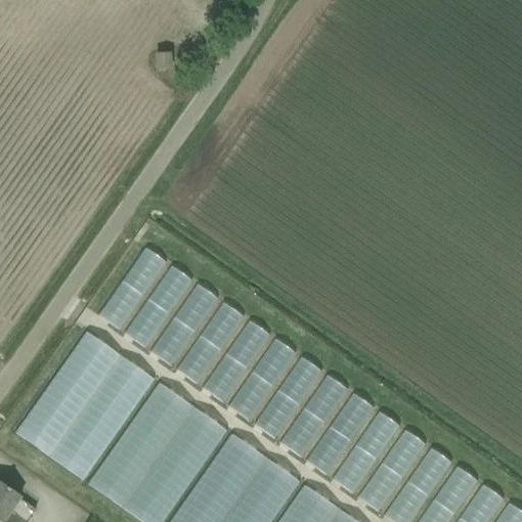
[(159,70),(171,69),(171,53),(158,54),(159,70)]
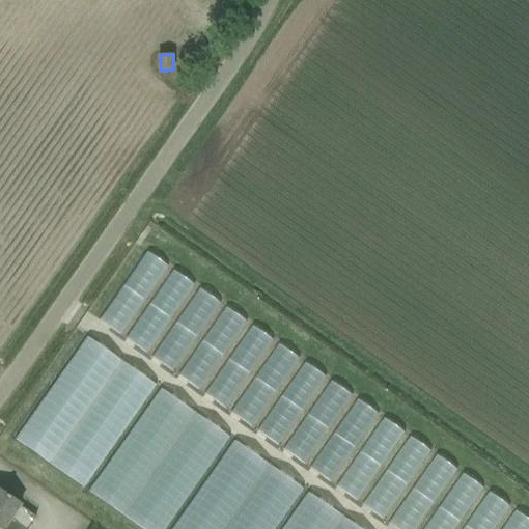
[(101,318),(121,333),(169,266),(148,250),(101,318)]
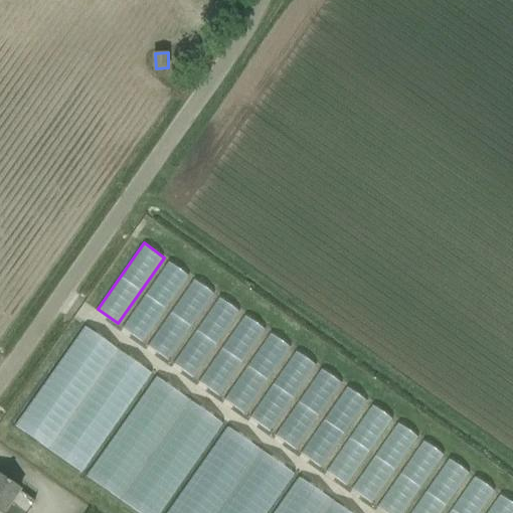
[(190,276),(169,261),(123,327),(144,341),(190,276)]
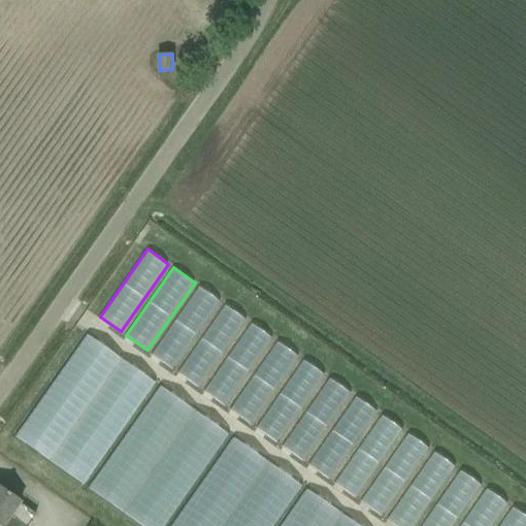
[(221,300),(200,286),(153,354),(173,368),(221,300)]
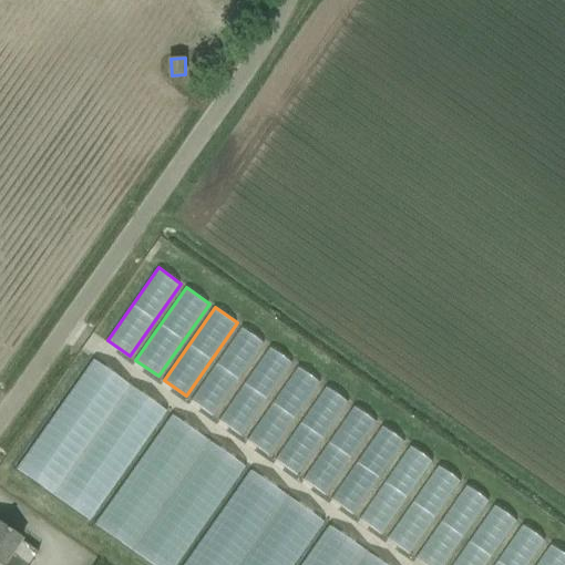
[(265,342),(243,327),(192,400),(214,415),(265,342)]
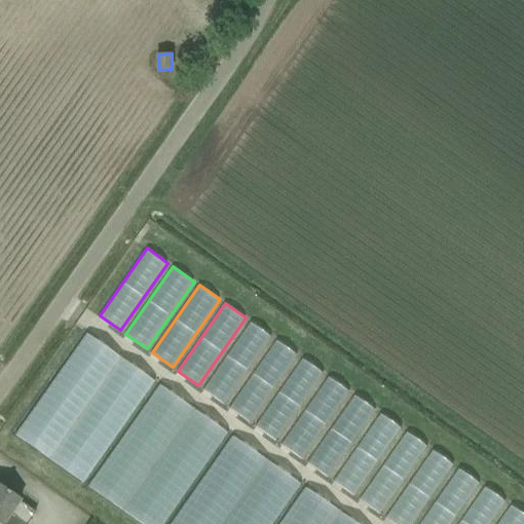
[(272,336),(251,321),(203,388),(225,404),(272,336)]
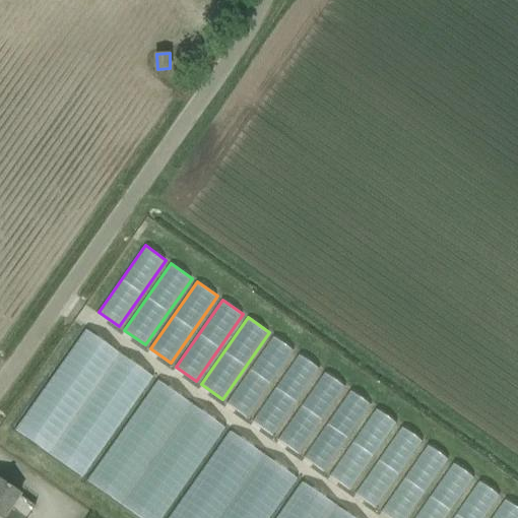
[(50,452),(121,352),(87,328),(16,429),(50,452)]
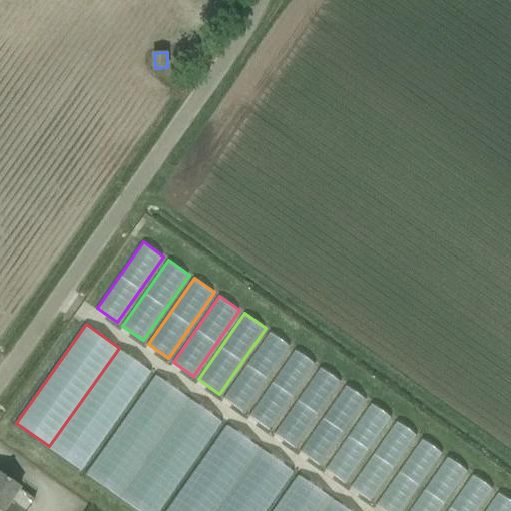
[(291,346),(271,331),(224,397),(244,412),(291,346)]
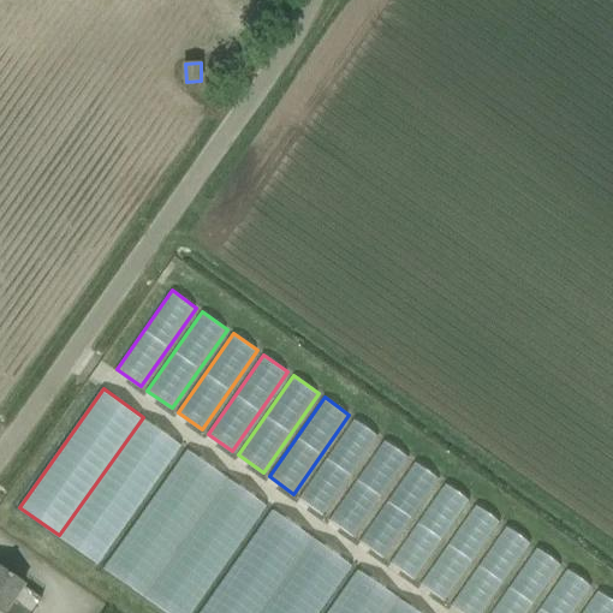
[(143,417),(59,535),(100,564),(183,445),(143,417)]
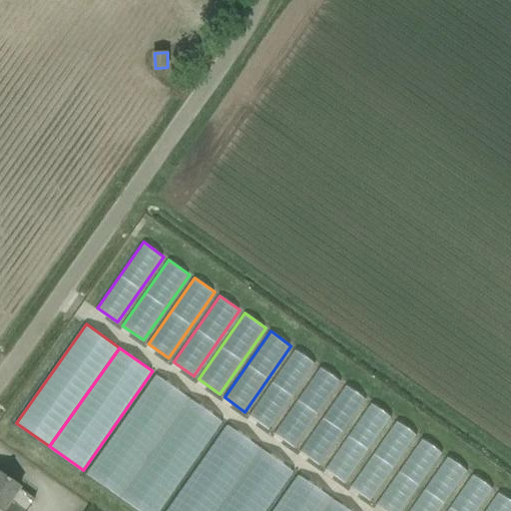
[(316,363),(296,349),(249,415),(270,429),(316,363)]
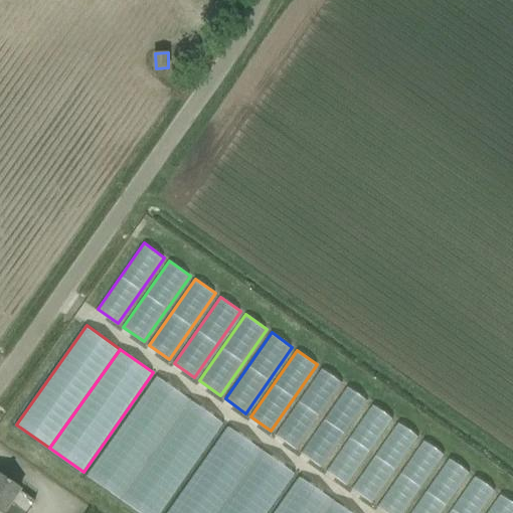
[(343,382),(322,368),(276,435),(297,449),(343,382)]
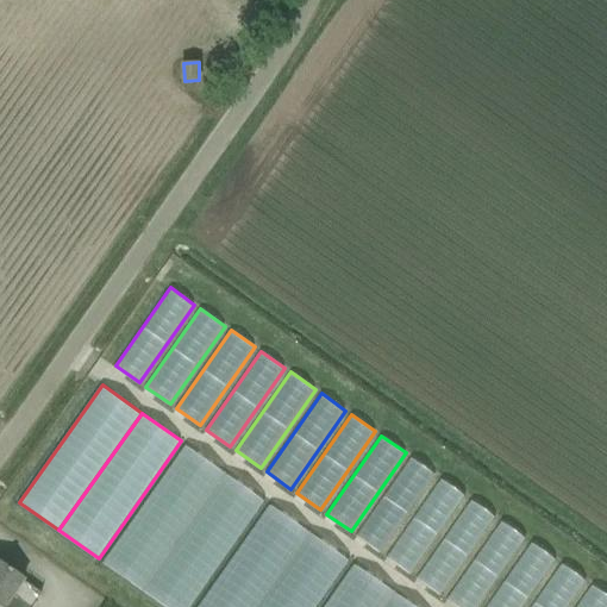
[(144,590),(226,473),(186,444),(104,562),(144,590)]
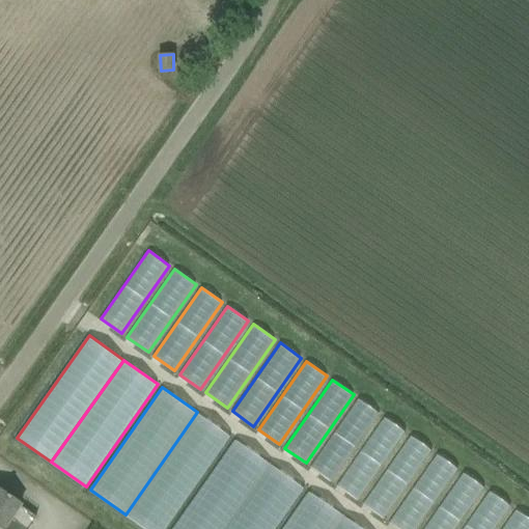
[(380,413),(359,398),(311,467),(332,481),(380,413)]
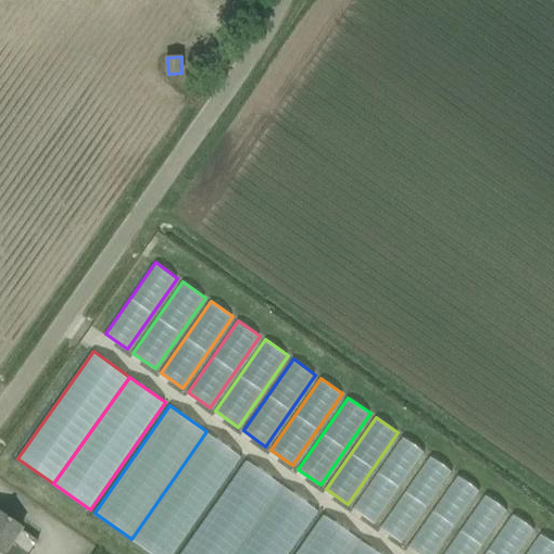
[(173,553),(242,456),(206,431),(131,539),(153,553),(173,553)]
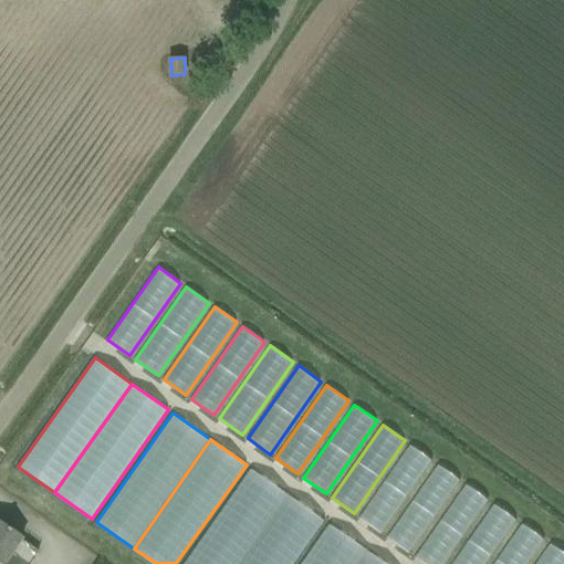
[(434,460),(410,445),(359,518),(382,533),(434,460)]
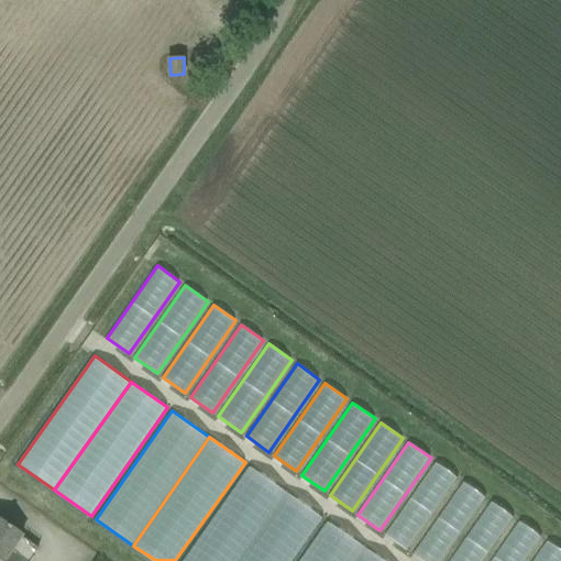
[(459,477),(436,461),(385,534),(408,550),(459,477)]
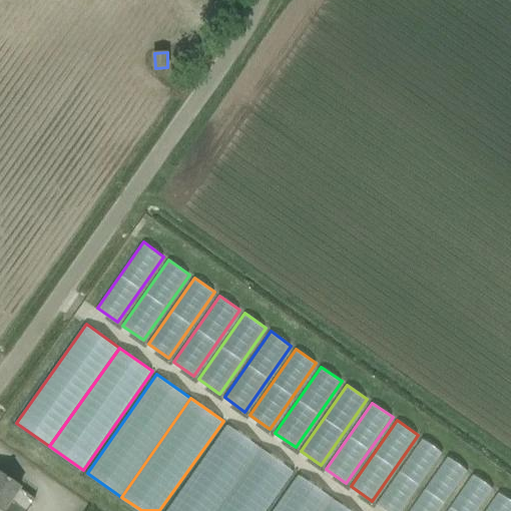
[(216,510),(262,448),(227,424),(166,510),(216,510)]
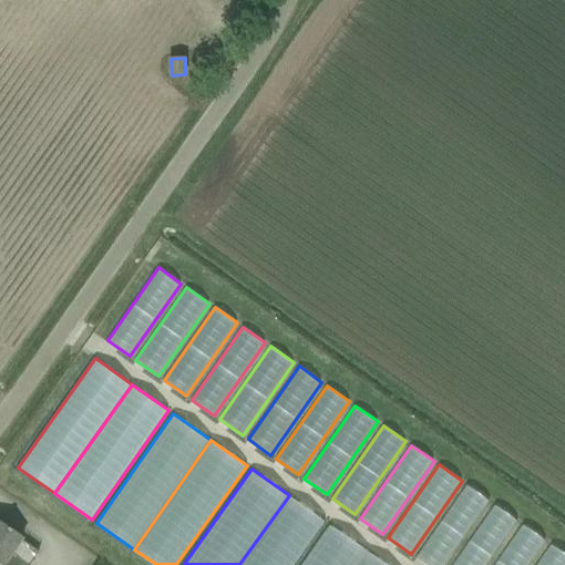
[(444,564),(490,501),(468,484),(417,557),(427,564),(444,564)]
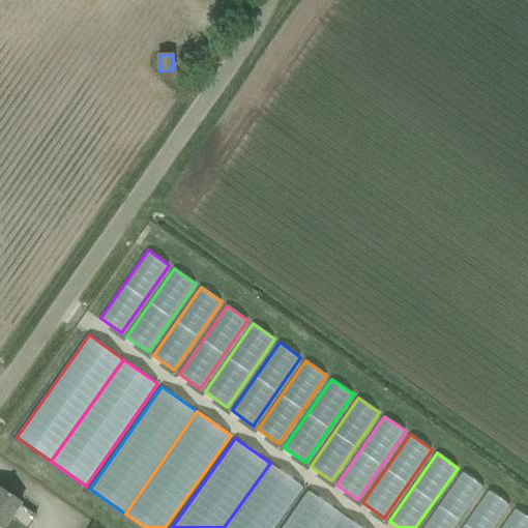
[(274,527),(304,487),(270,463),(224,527),(274,527)]
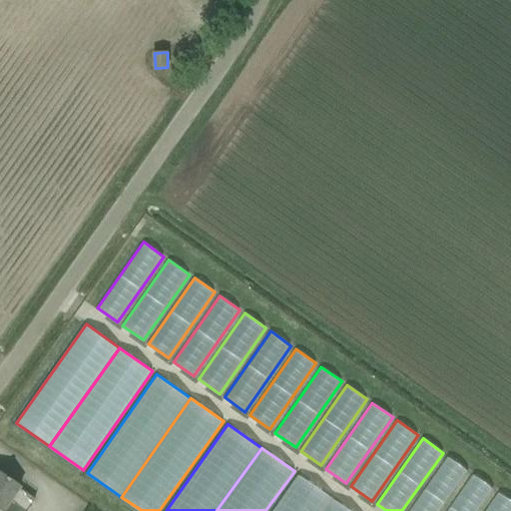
[(440,510),(469,470),(448,456),(409,510),(440,510)]
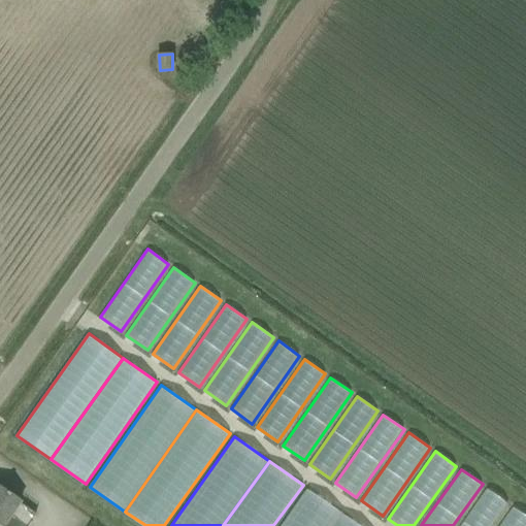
[(22,500),(0,484),(0,523),(4,525),(28,525),(37,513),(21,502),(22,500)]
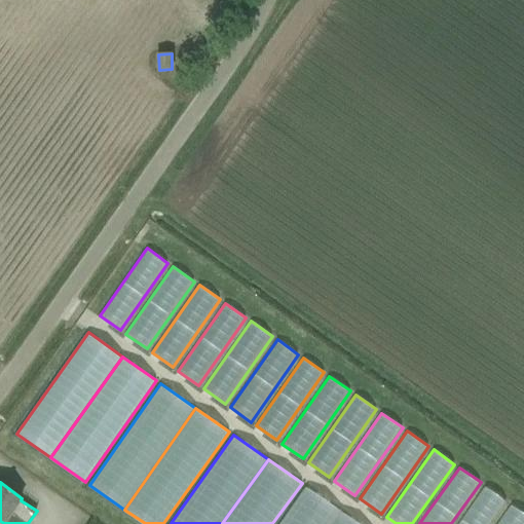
[(331,523),(341,511),(306,486),(279,523),(331,523)]
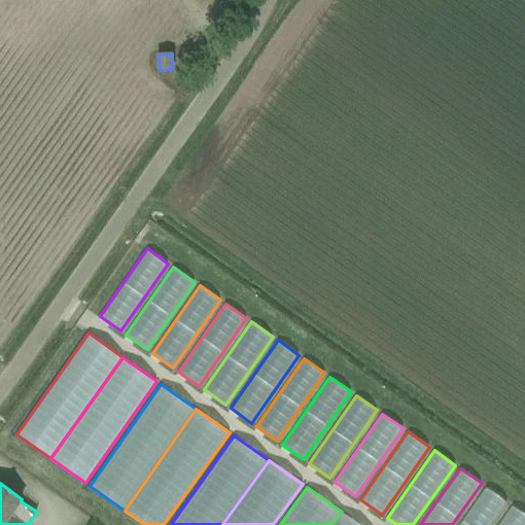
[(490,524),(508,501),(486,487),(459,524),(490,524)]
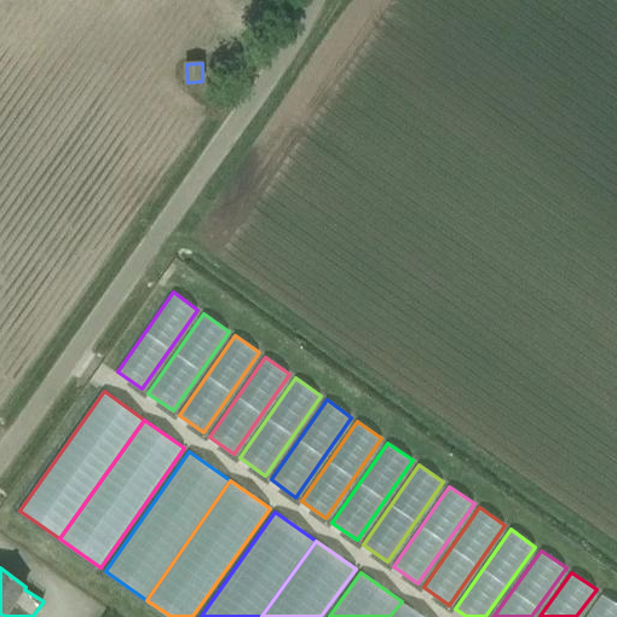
[(616,604),(603,594),(586,616),(616,616),(616,604)]
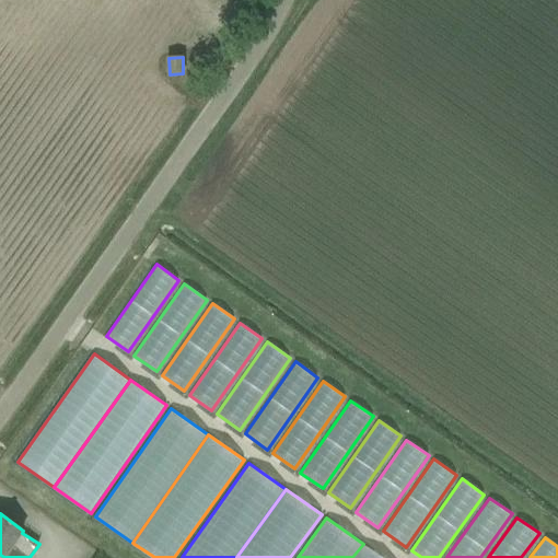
[(383,557),(363,544),(352,557),(383,557)]
